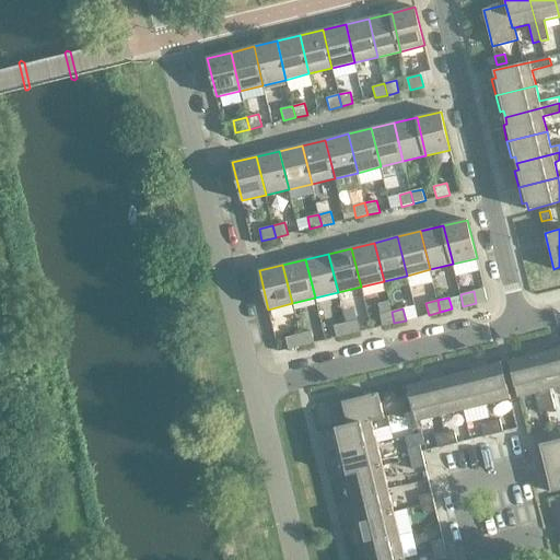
[(394,323),(392,312),(380,314),(383,326),(394,323)]
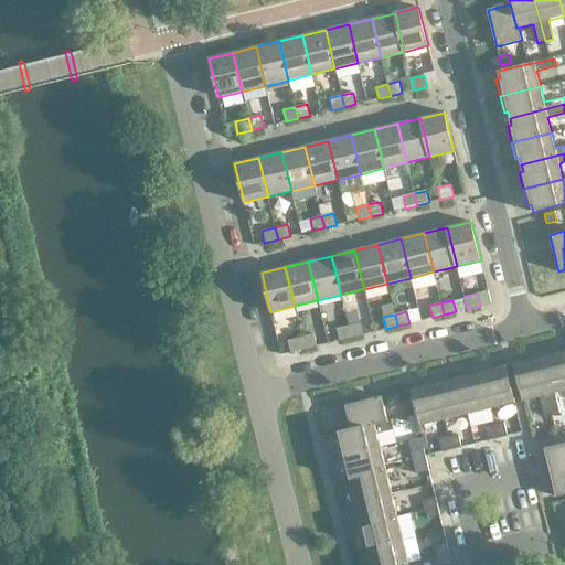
[(360,322),(349,326),(351,338),(363,334),(360,322)]
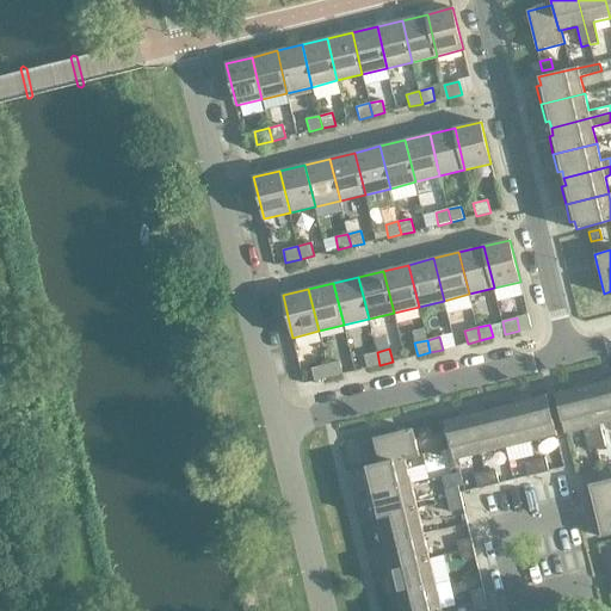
[(380,365),(377,352),(364,356),(368,368),(380,365)]
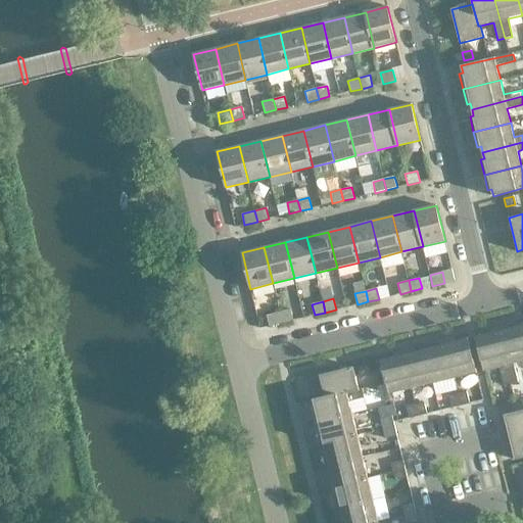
[(290,310),(280,312),(282,323),(293,320),(290,310)]
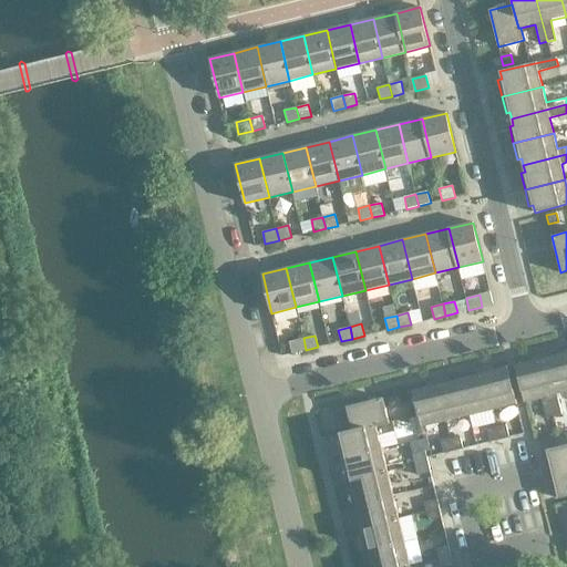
[(306,350),(303,338),(289,341),(292,353),(306,350)]
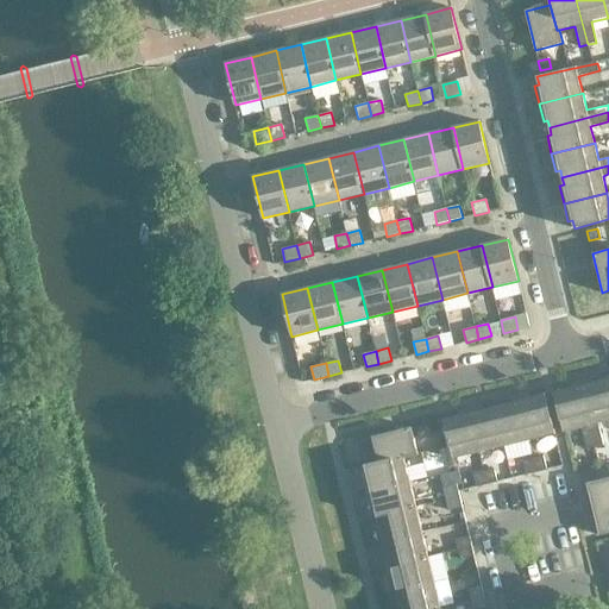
[(590,383),(589,377),(577,380),(594,446),(602,445),(597,424),(608,420),(608,400),(604,380),(590,383)]
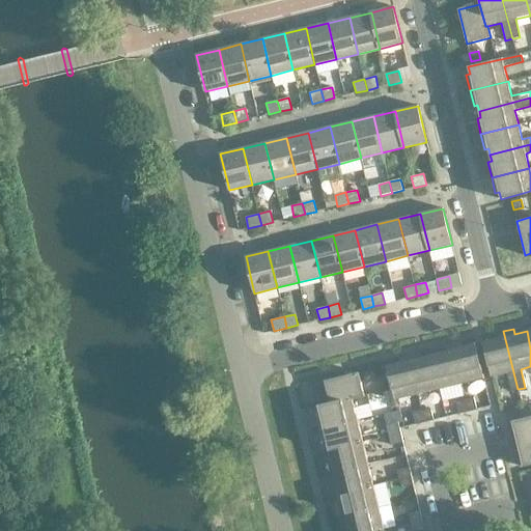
[(518,389),(503,331),(494,333),(495,339),(482,342),(491,376),(506,372),(510,391),(518,389)]
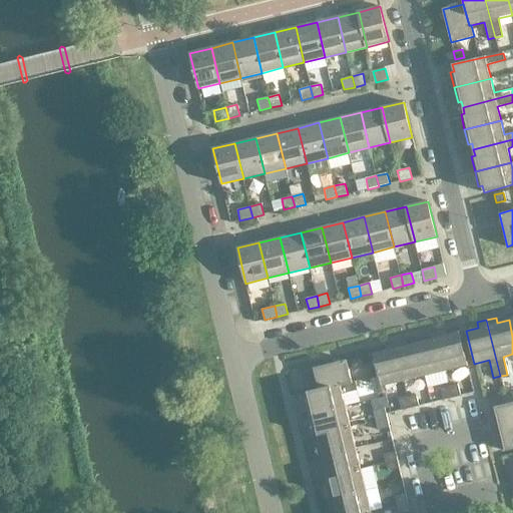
[(446,336),(445,330),(435,332),(445,371),(467,365),(459,333),(446,336)]
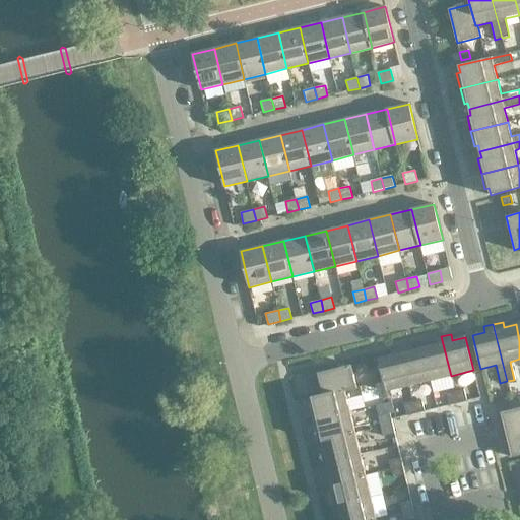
[(451,376),(441,336),(432,339),(433,345),(421,347),(430,381),(451,376)]
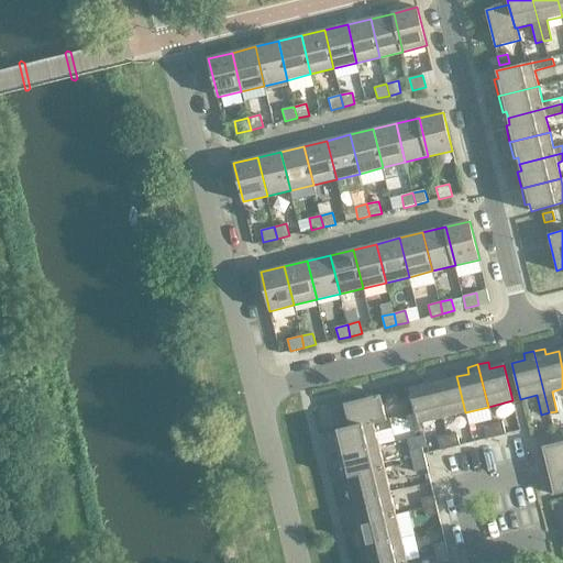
[(443,379),(441,373),(431,376),(442,418),(465,412),(456,376),(443,379)]
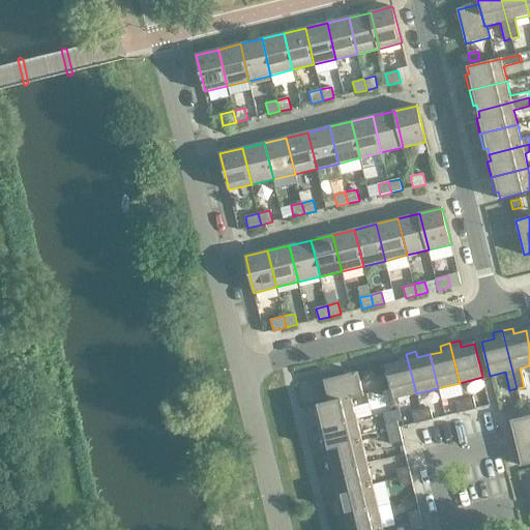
[(416,393),(406,354),(396,356),(398,362),(385,365),(393,400),(416,393)]
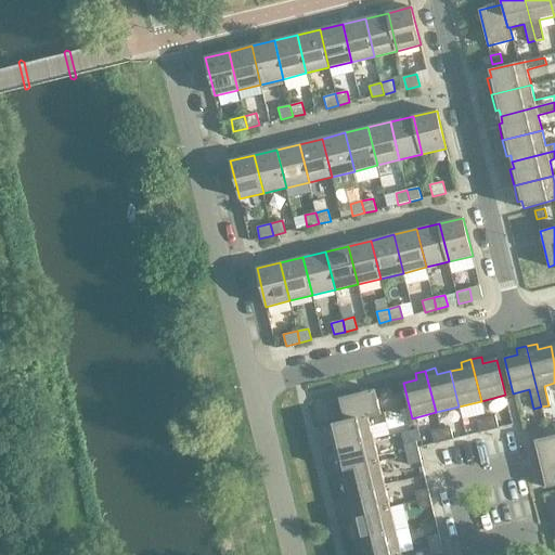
[(390,385),(392,395),(401,392),(399,383),(390,385)]
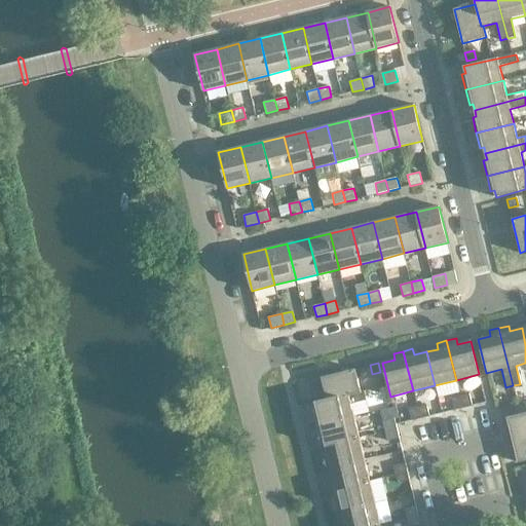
[(322,377),(327,399),(361,390),(355,369),(322,377)]
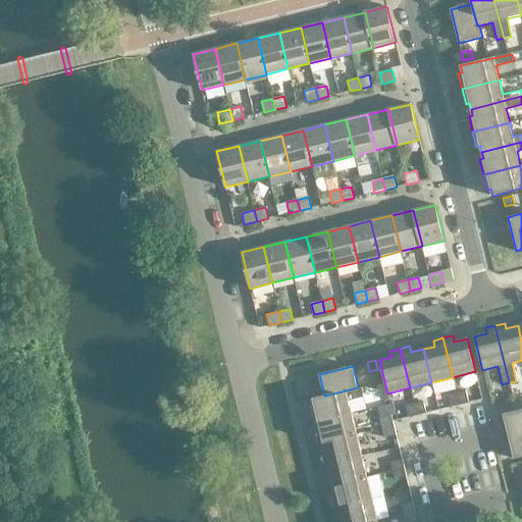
[(358,387),(324,396),(312,399),(314,406),(310,407),(314,422),(351,413),(348,401),(363,397),(361,387),(358,388),(358,387)]
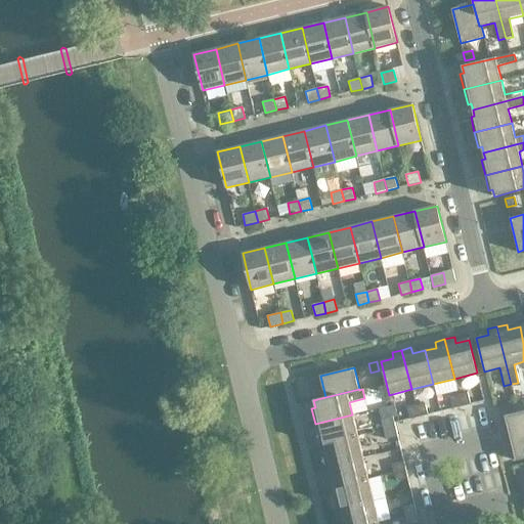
[(467,393),(459,395),(461,406),(470,404),(467,393)]
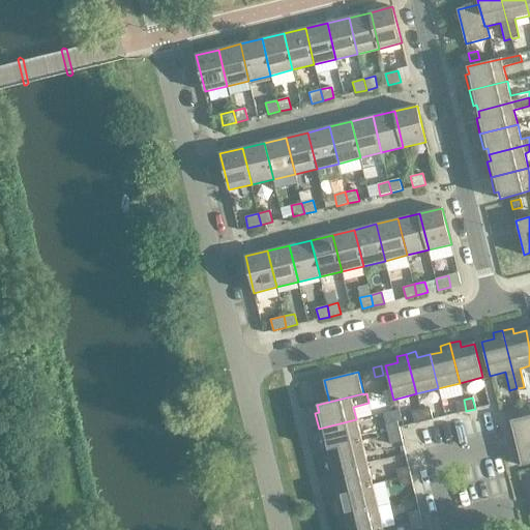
[(466,411),(464,400),(454,402),(458,413),(466,411)]
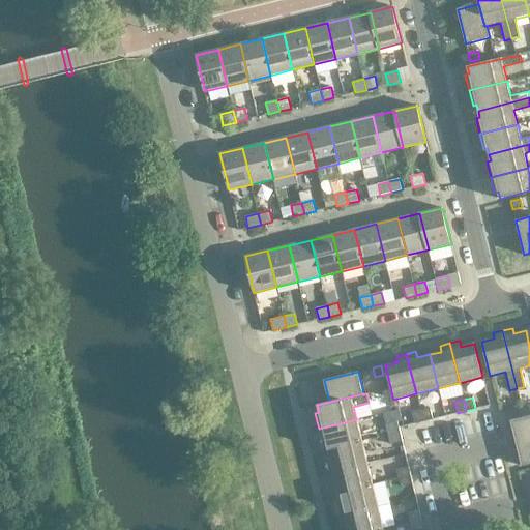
[(429,408),(420,410),(422,421),(432,419),(429,408)]
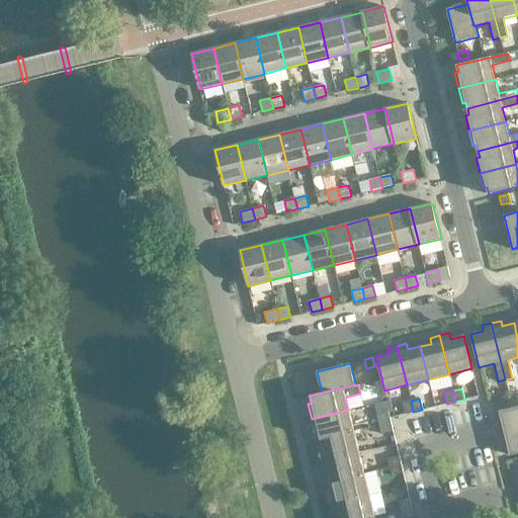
[(413,412),(411,401),(402,403),(405,414),(413,412)]
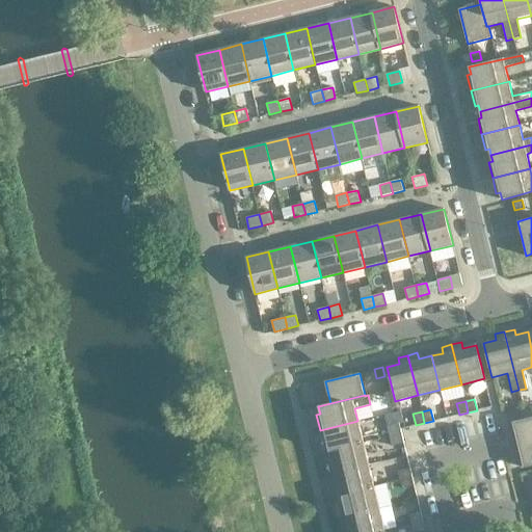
[(531,417),(512,422),(514,429),(510,430),(514,446),(531,441),(531,417)]
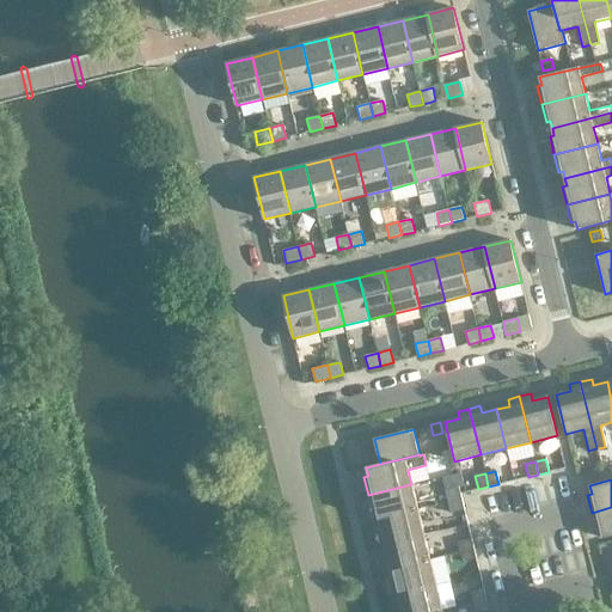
[(417,509),(411,484),(368,495),(373,513),(377,512),(379,519),(417,509)]
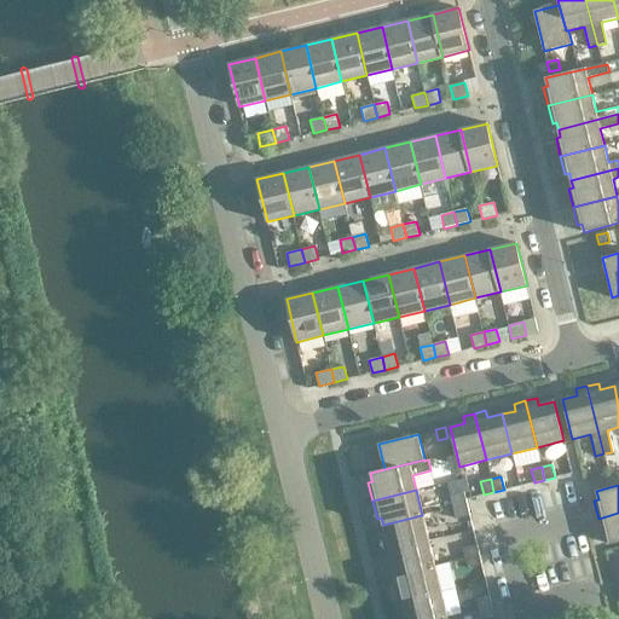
[(450,497),(453,508),(466,504),(463,493),(450,497)]
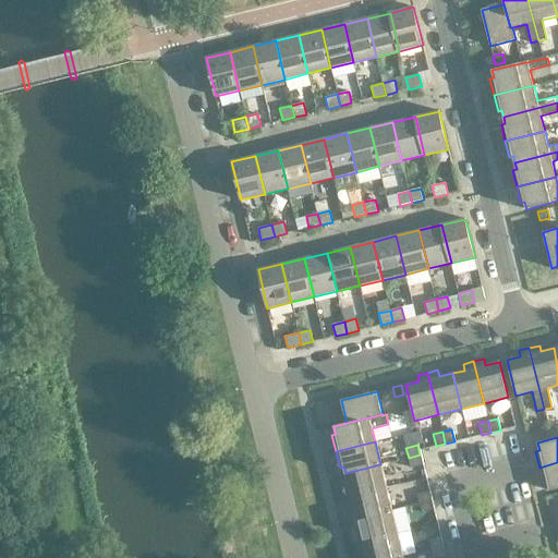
[(423,464),(420,455),(409,458),(411,468),(423,464)]
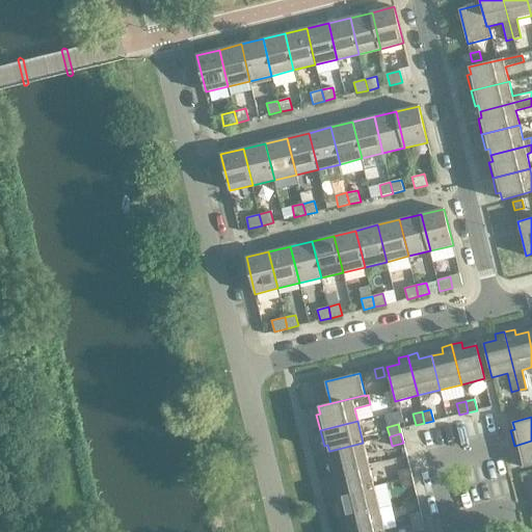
[(531,441),(514,446),(517,461),(522,460),(524,468),(531,466),(531,441)]
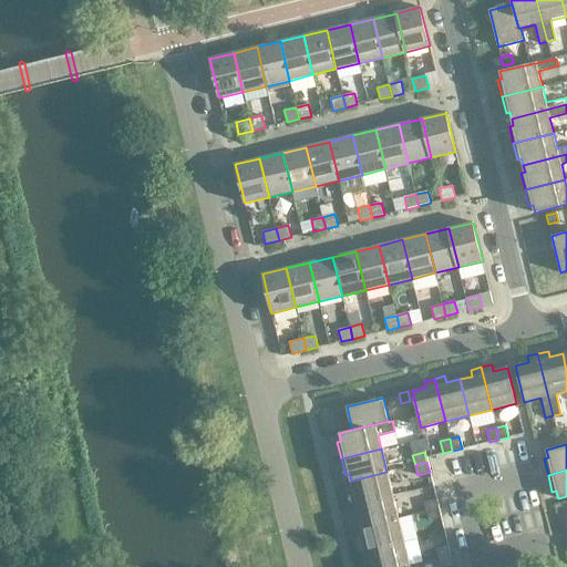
[(392,495),(387,472),(351,481),(352,487),(349,488),(352,505),(392,495)]
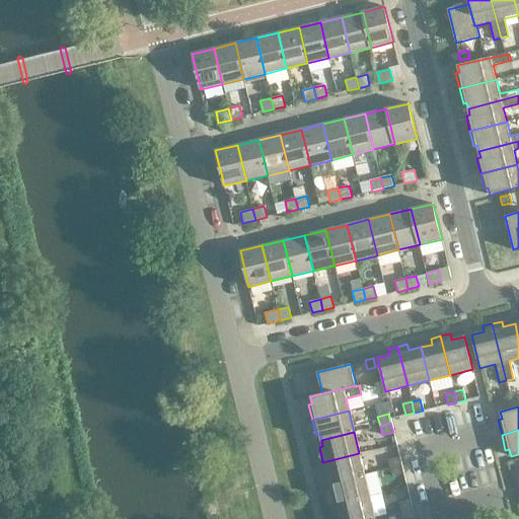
[(365,474),(359,453),(322,462),(326,477),(330,476),(331,483),(365,474)]
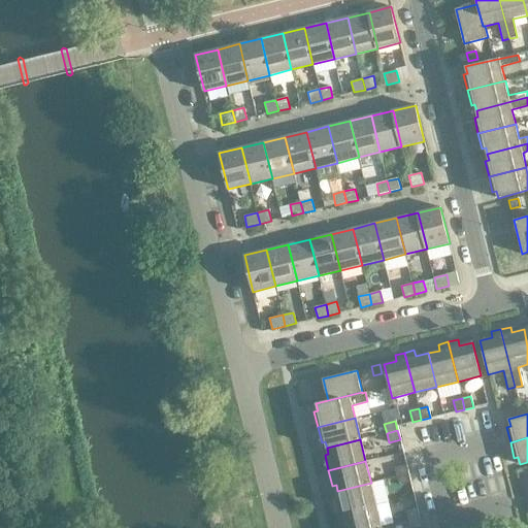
[(408,474),(406,465),(395,468),(397,476),(408,474)]
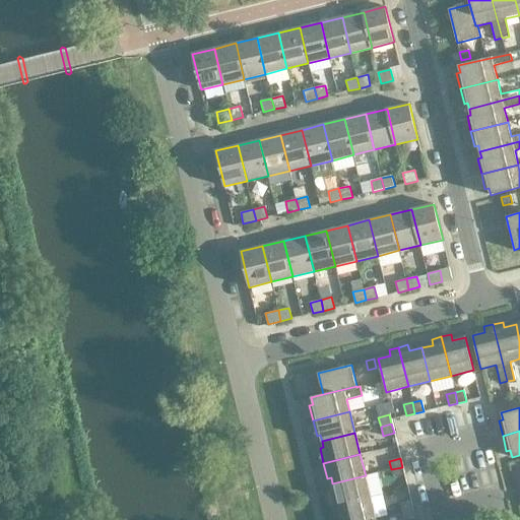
[(404,475),(402,467),(391,469),(393,478),(404,475)]
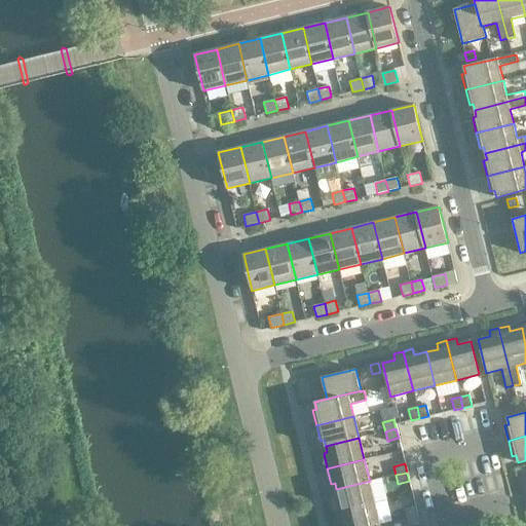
[(375,503),(370,481),(336,489),(338,495),(334,496),(338,512),(375,503)]
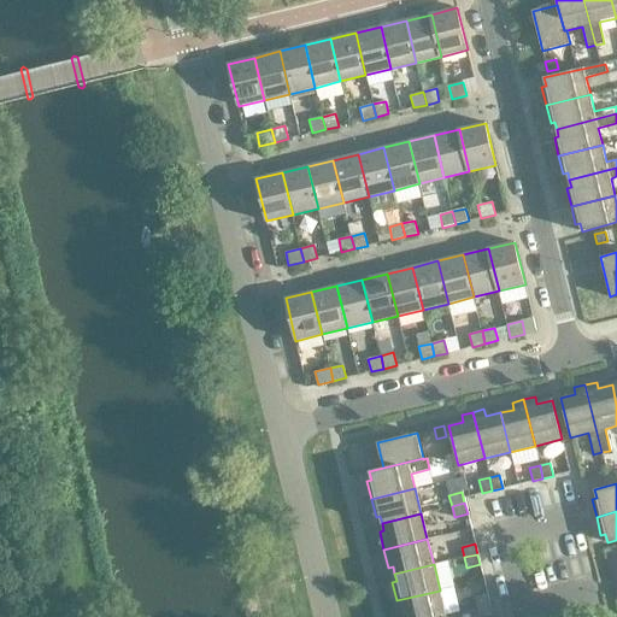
[(439,616),(446,616),(440,591),(397,600),(400,616),(439,616)]
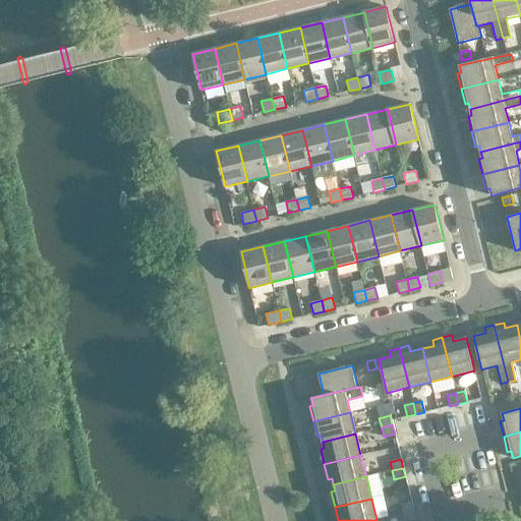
[(413,511),(411,501),(400,504),(402,514),(413,511)]
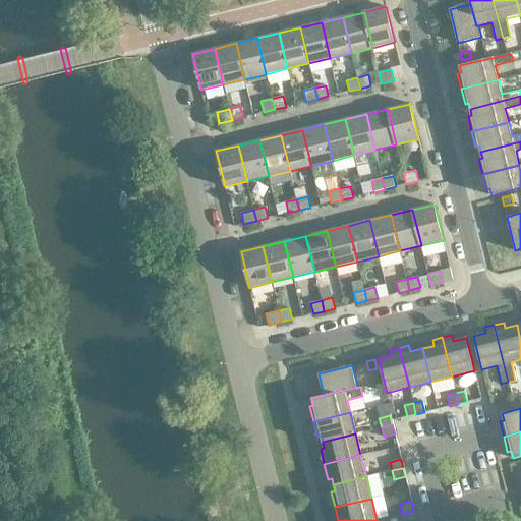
[(412,520),(416,520),(413,511),(402,514),(404,520),(412,520)]
